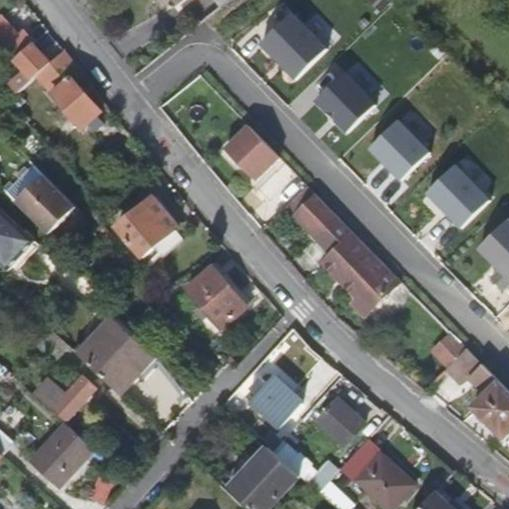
[(282,66),(293,77),(325,46),(290,11),(258,42),(269,53),(273,52),(283,62),(282,66)]
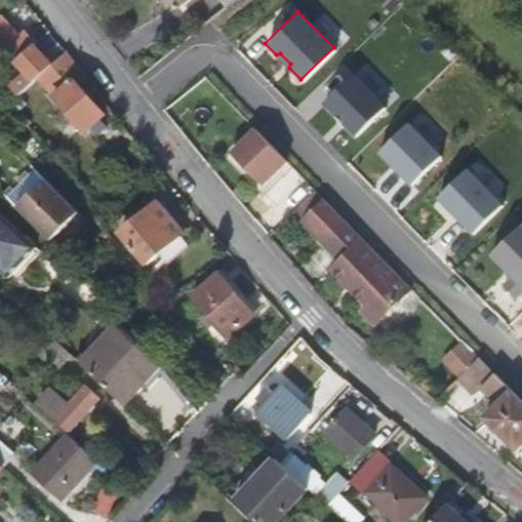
[(34,43),(38,40),(26,28),(25,30),(22,31),(18,35),(2,17),(0,19),(0,41),(16,61),(34,43)]
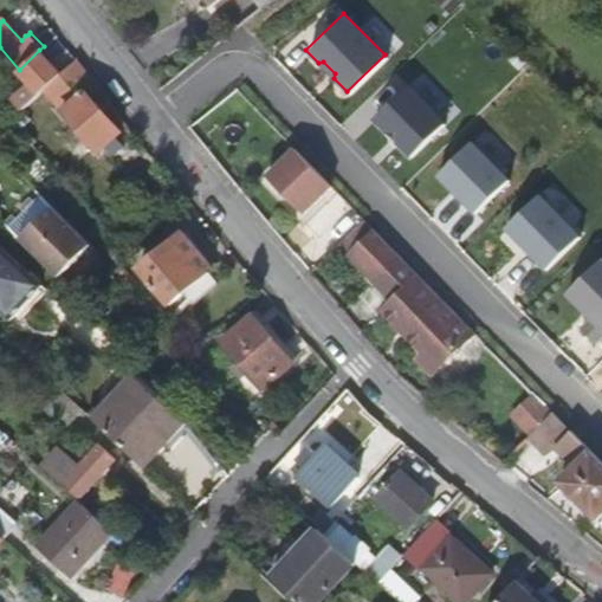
[(211,24),(201,32),(208,43),(219,34),(211,24)]
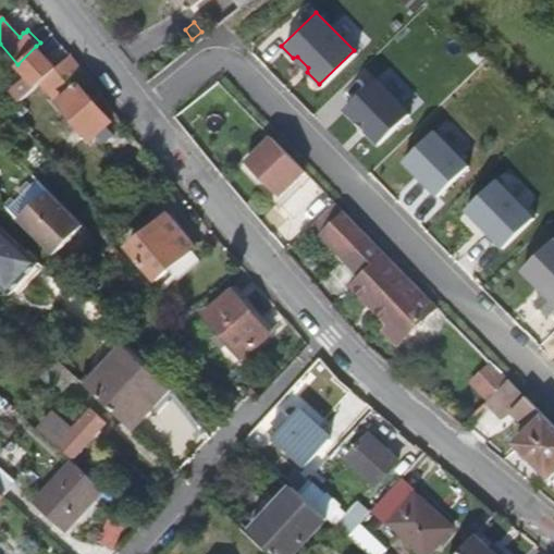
[(39,81),(54,66),(36,46),(17,64),(15,65),(2,77),(21,98),(39,81)]
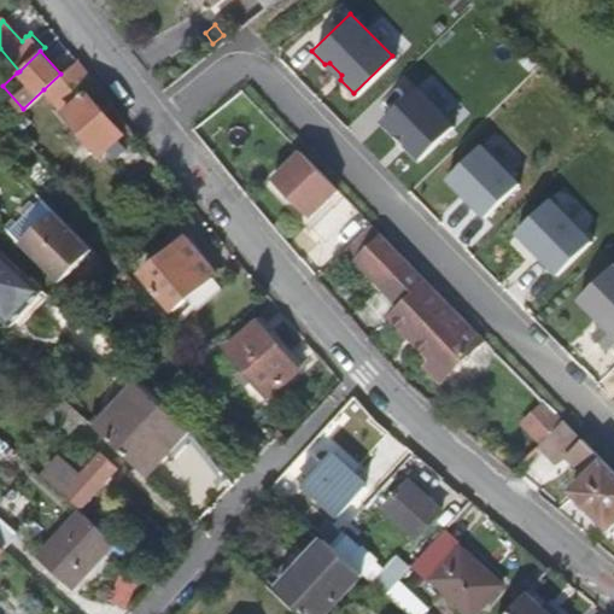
[(123,132),(87,92),(97,83),(76,58),(60,74),(44,89),(100,153),(104,150),(112,159),(126,146),(117,138),(123,132)]
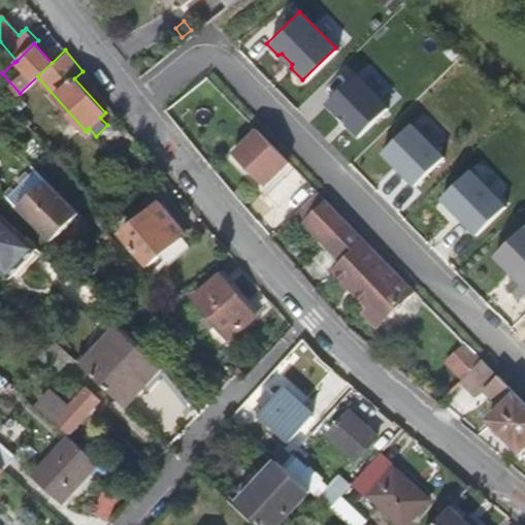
[(282,54),(277,55),(291,68),(292,64),(282,54)]
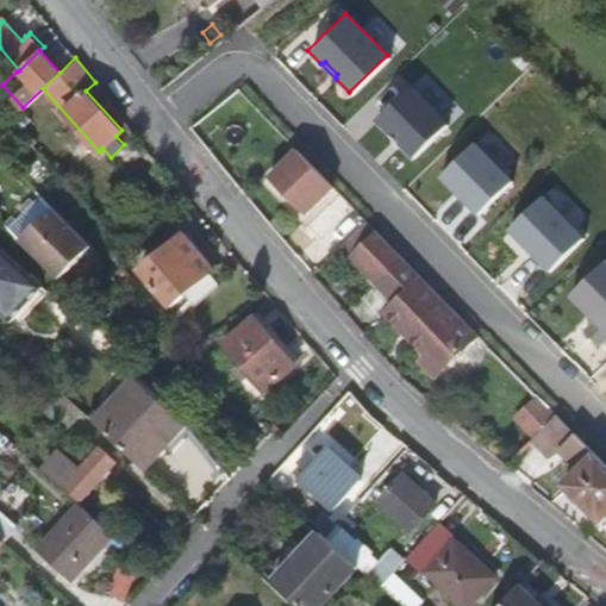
[(407,83),(374,117),(411,155),(444,123),(407,83)]
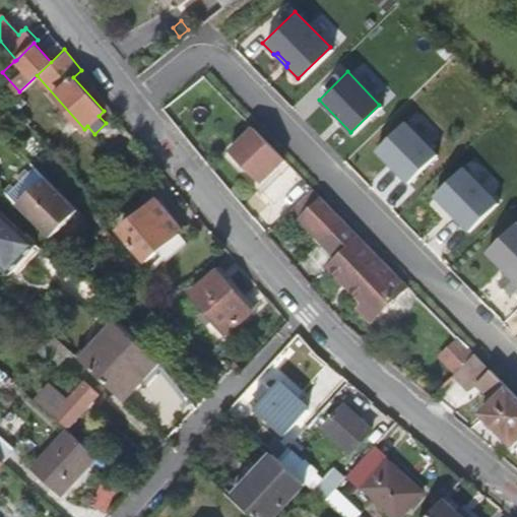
[(402,120),(374,148),(405,182),(435,153),(402,120)]
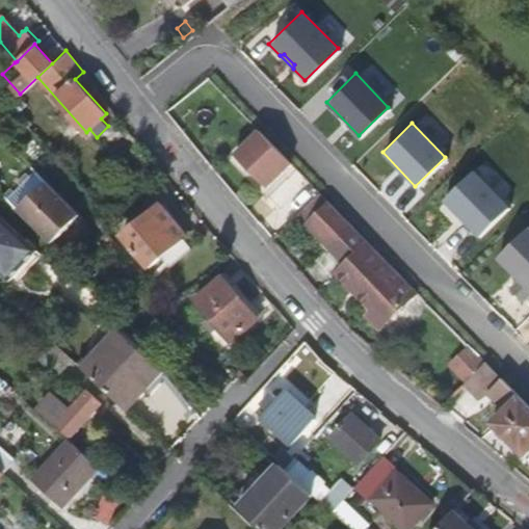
[(263,186),(289,161),(257,129),(231,153),(263,186)]
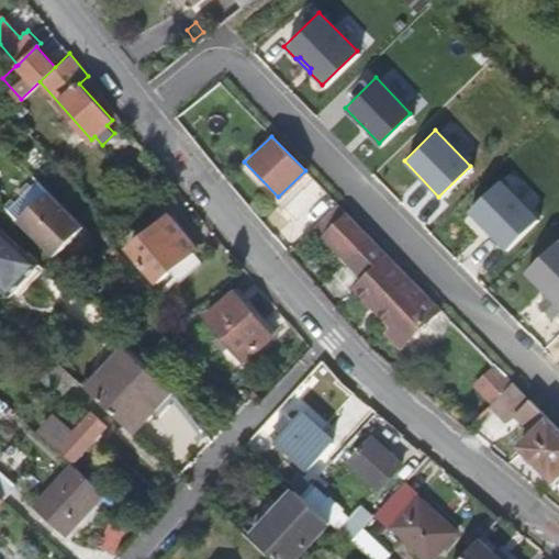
[(84,226),(34,175),(0,205),(0,208),(51,257),(84,226)]
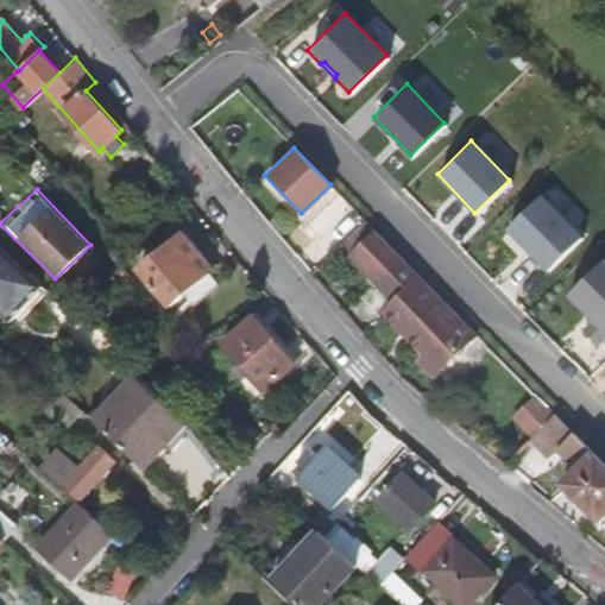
[(506,227),(547,269),(580,235),(540,195),(506,227)]
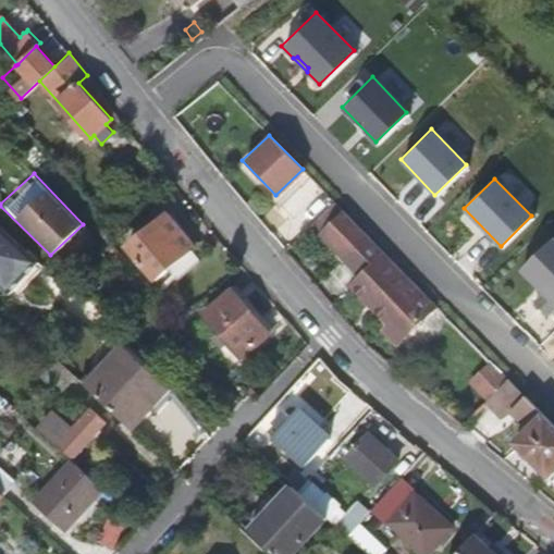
[(312,221),(322,231),(343,210),(333,200),(312,221)]
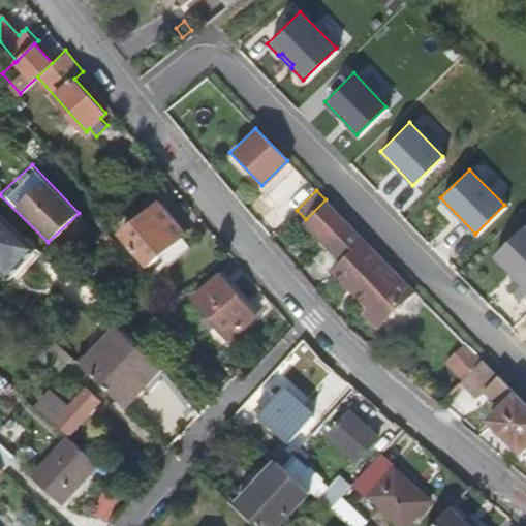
[(413,289),(326,199),(306,219),(344,259),(335,269),(369,304),(382,317),(413,289)]
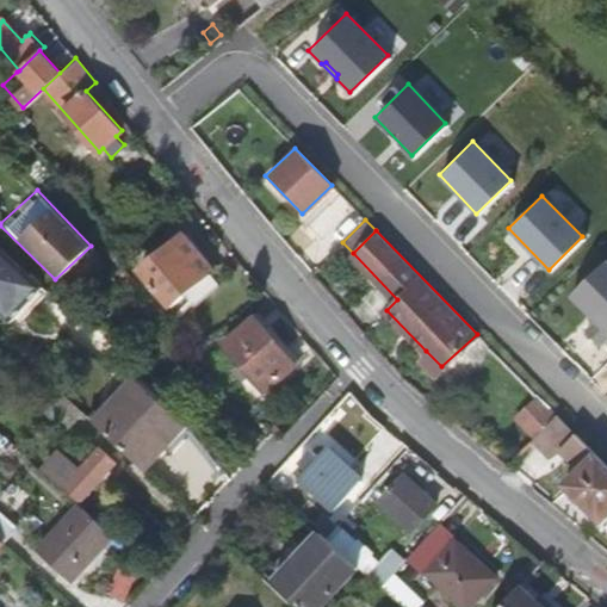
[(140,270),(169,305),(214,268),(183,231),(140,270)]
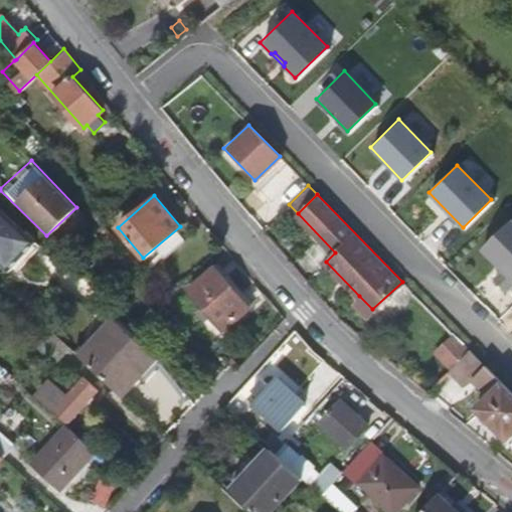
[(0,267),(5,271),(31,241),(0,212),(0,267)]
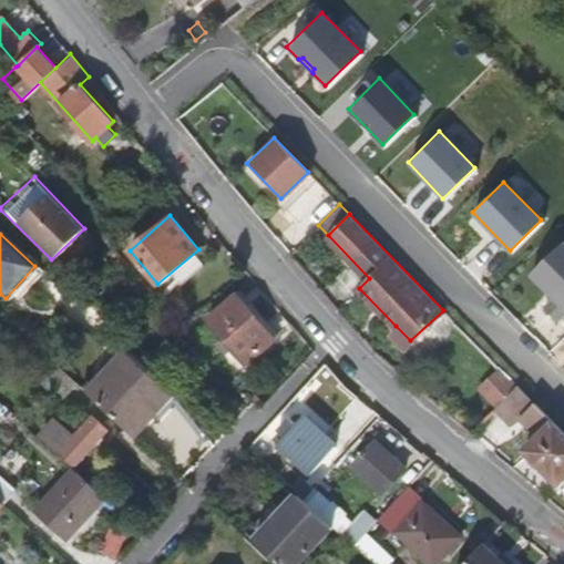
[(542,307),(554,319),(563,309),(563,244),(562,242),(530,273),(552,296),(542,307)]
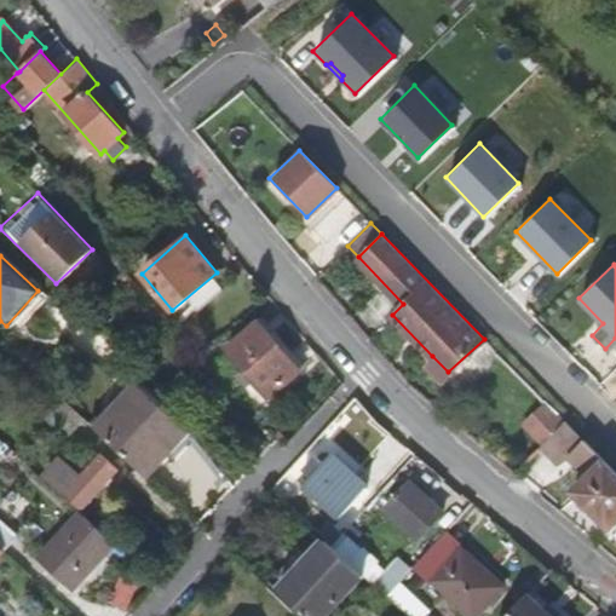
[(150,292),(126,265),(116,274),(140,299),(150,292)]
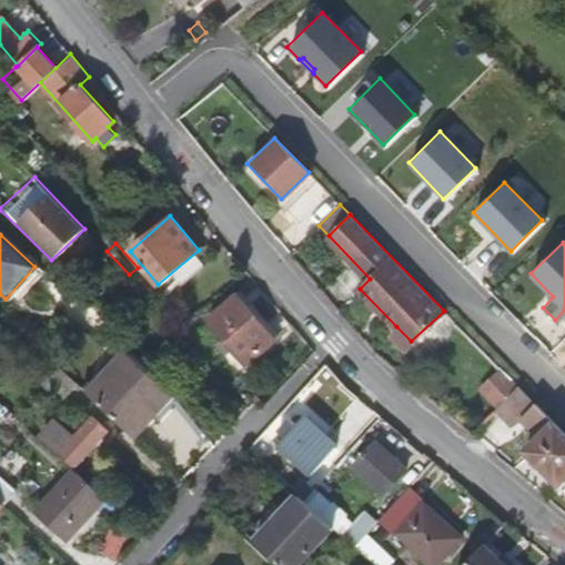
[(207,319),(245,364),(273,339),(236,294),(207,319)]
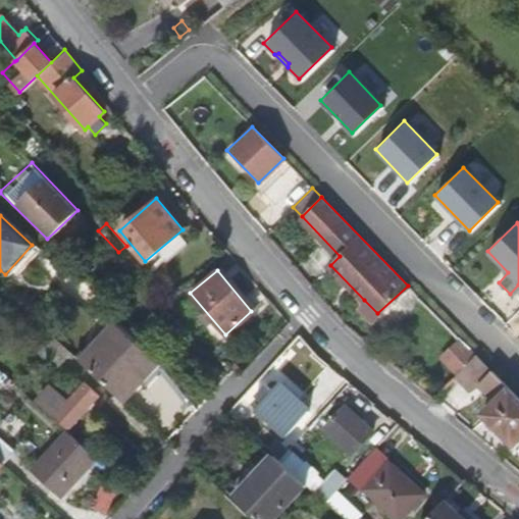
[(377,313),(364,300),(357,306),(370,320),(377,313)]
